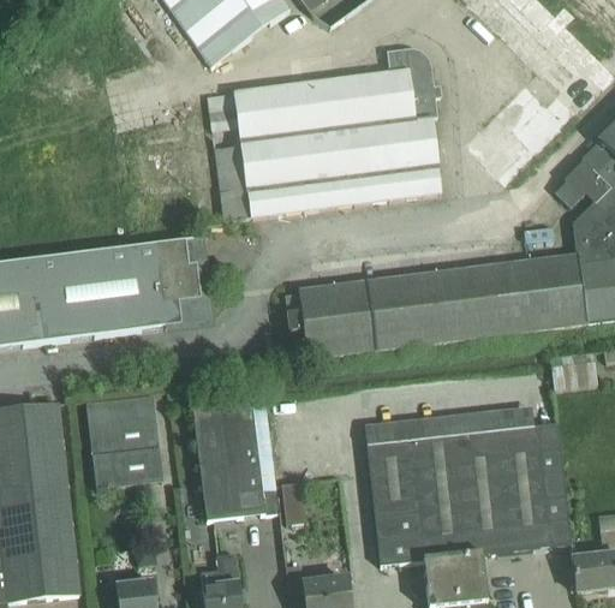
[(163,0),(209,64),(288,9),(282,0),(163,0)]
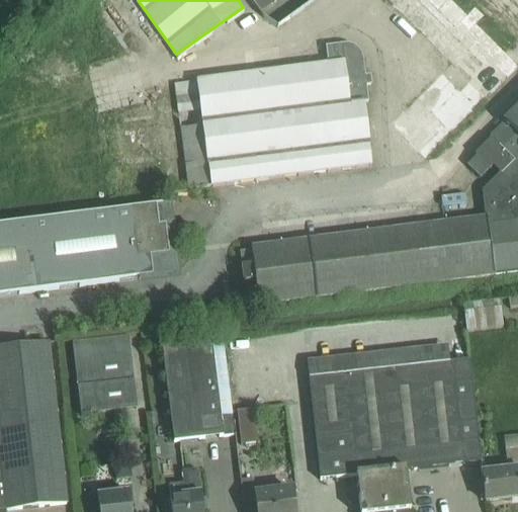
[(405,0),(457,53),(399,110),(436,148),(517,67),(517,31),(487,0),(405,0)]
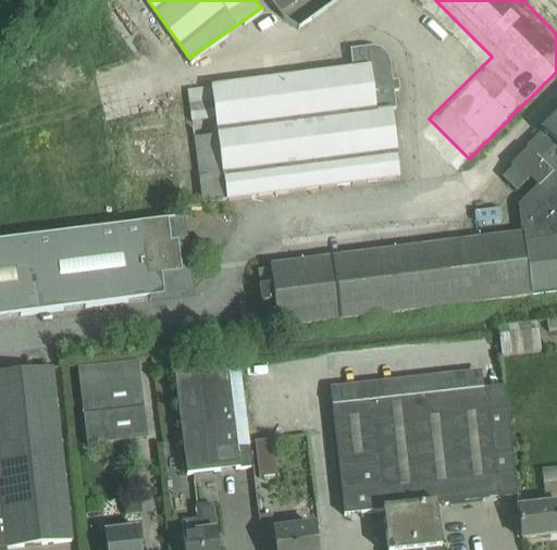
[(210,82),(187,85),(194,133),(199,176),(201,198),(226,195),(226,196),(233,195),(397,174),(395,152),(390,104),(395,103),(393,86),(398,85),(397,76),(392,77),(390,59),(390,58),(390,57),(388,55),(388,54),(388,53),(387,52),(387,51),(386,50),(386,49),(385,49),(385,48),(384,47),(383,46),(382,46),(381,45),(380,44),(379,44),(378,42),(376,42),(375,42),(374,41),(373,41),(372,41),(371,41),(370,41),(369,41),(368,41),(349,45),(351,64),(307,70),(265,75),(210,82)]
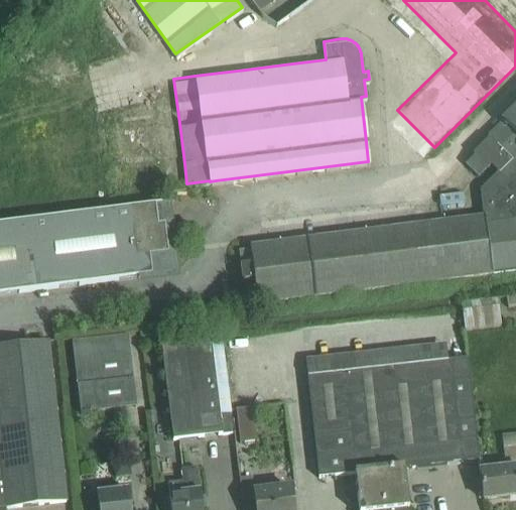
[(497,168),(515,150),(515,101),(501,116),(502,117),(487,132),(488,133),(472,149),(474,151),(466,159),(477,171),(485,162),(487,163),(490,160),(497,168)]
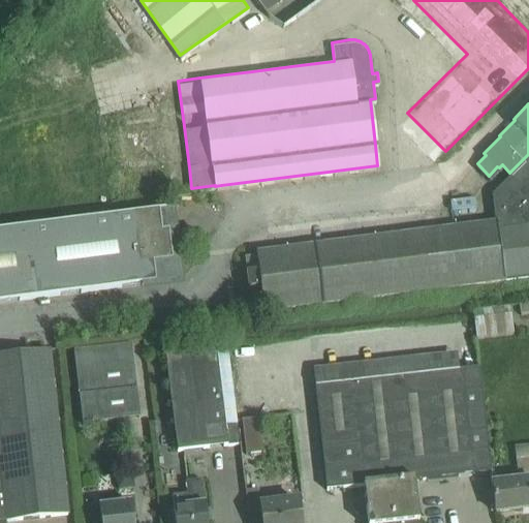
[(495,217),(433,224),(441,284),(528,273),(528,154),(509,173),(492,190),(495,217)]
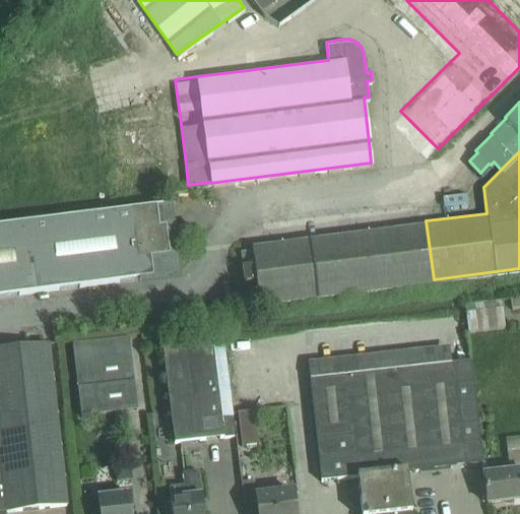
[(455,185),(456,198),(478,196),(477,183),(455,185)]
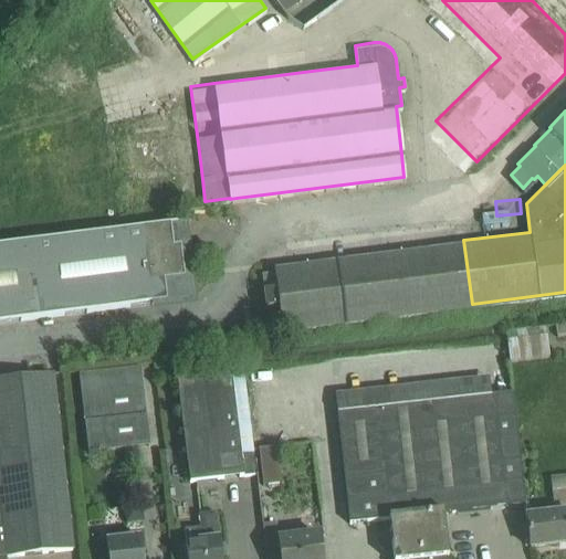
[(173,242),(170,221),(178,220),(178,219),(0,241),(0,317),(166,297),(163,278),(185,275),(180,241),(173,242)]
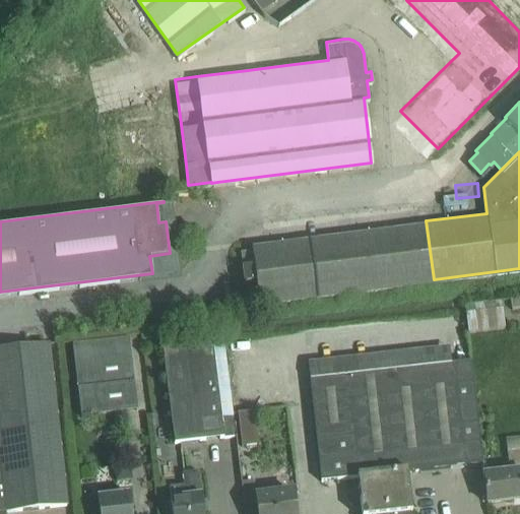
[(434,279),(426,220),(251,243),(251,246),(240,247),(242,262),(241,262),(243,278),(255,276),(258,302),(316,295),(434,279)]
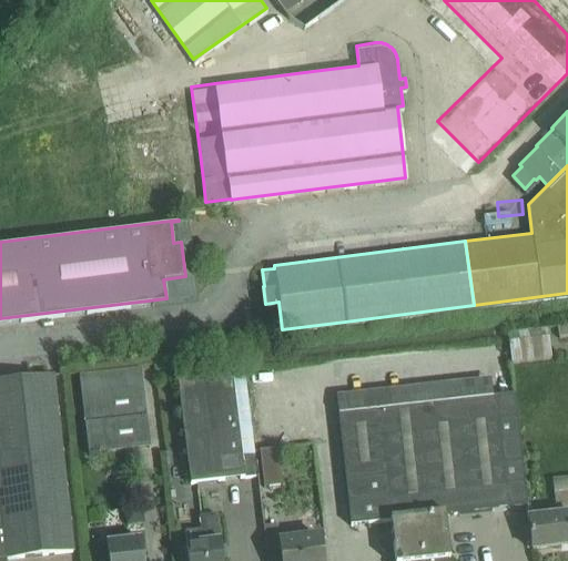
[(510,359),(550,354),(548,332),(547,323),(506,328),(508,336),(510,359)]
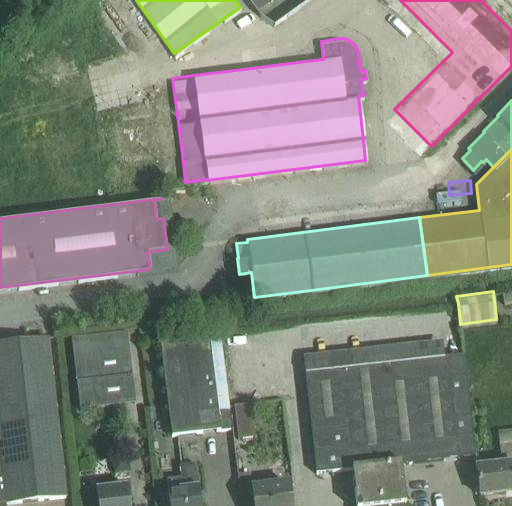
[(79,406),(135,399),(126,327),(70,333),(79,406)]
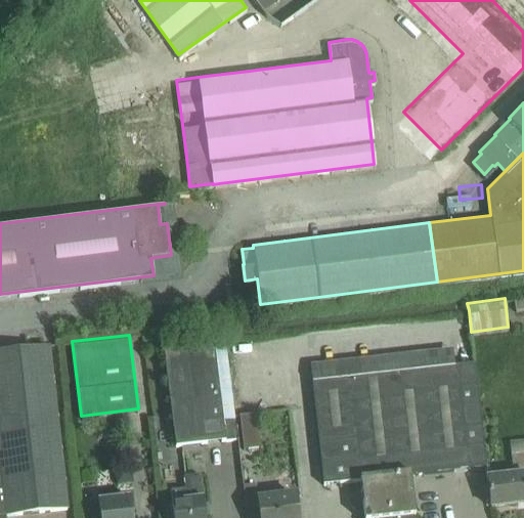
[(175,442),(224,436),(224,435),(236,434),(225,335),(164,342),(175,442)]
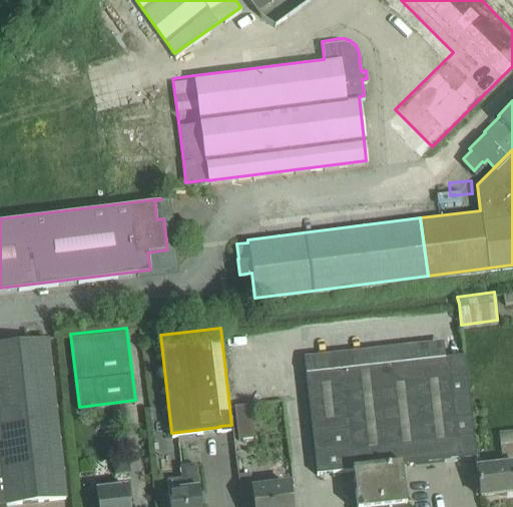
[(5,501),(65,494),(62,474),(47,335),(0,340),(0,500),(5,500),(5,501)]
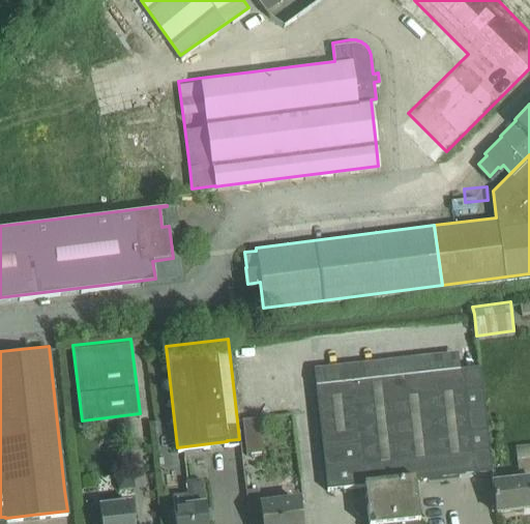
[(364,482),(369,523),(418,518),(413,476),(491,468),(479,364),(315,382),(326,486),(364,482)]
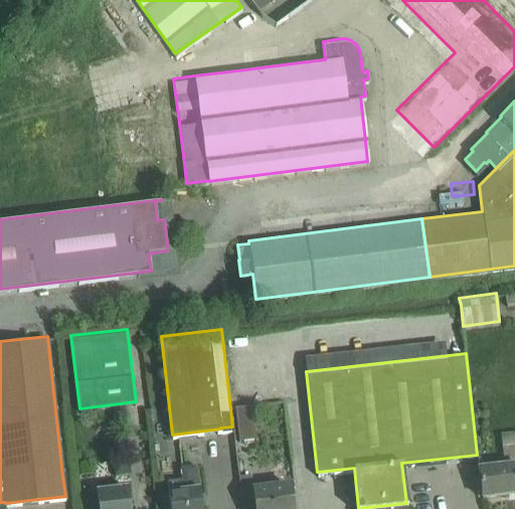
[(239,437),(253,435),(250,402),(235,404),(239,437)]
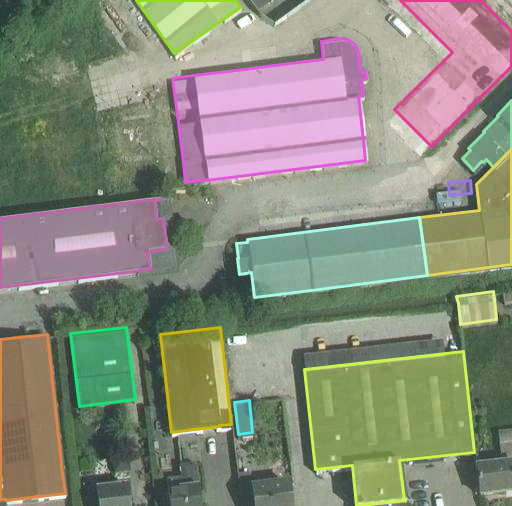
[(500,456),(511,454),(511,425),(497,428),(500,456)]
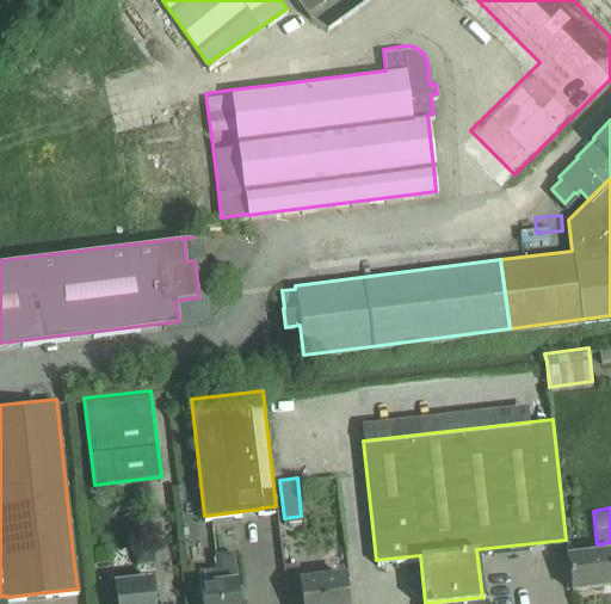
[(199,565),(202,598),(202,603),(239,603),(232,547),(214,549),(215,564),(199,565)]
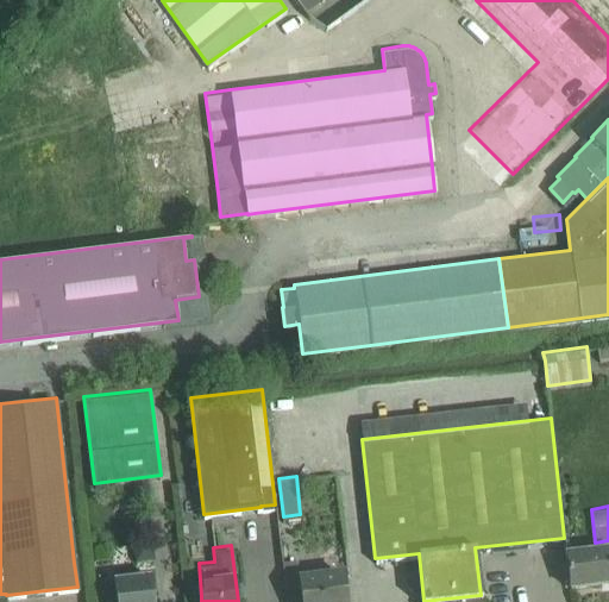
[(608,550),(608,545),(565,550),(570,584),(608,579),(608,550)]
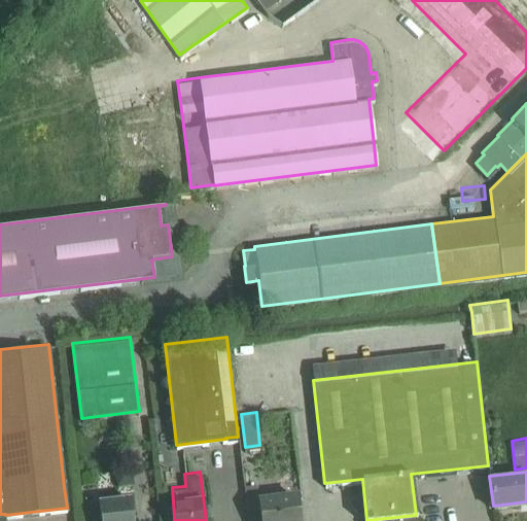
[(85,498),(99,497),(97,478),(83,479),(85,498)]
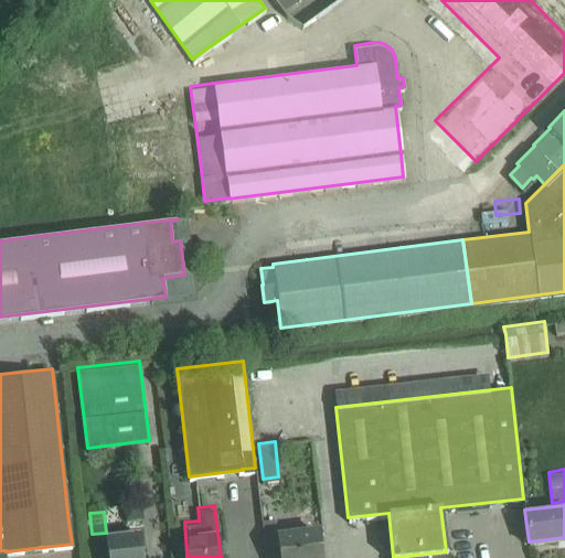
[(277,534),(275,516),(262,518),(266,554),(279,553),(279,557),(320,557),(317,528),(277,534)]
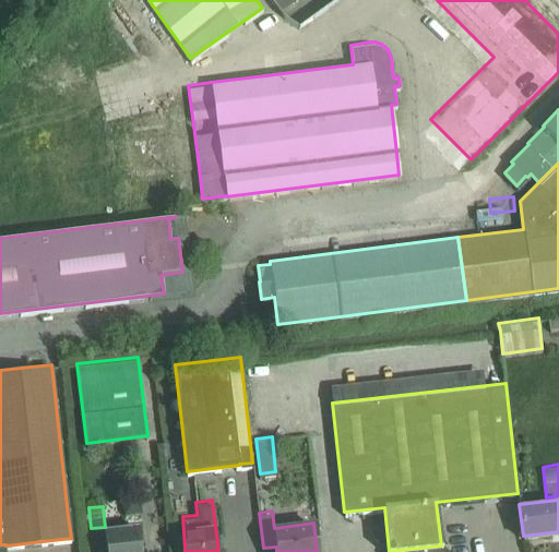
[(140,551),(140,542),(138,524),(104,527),(106,551),(140,551)]
